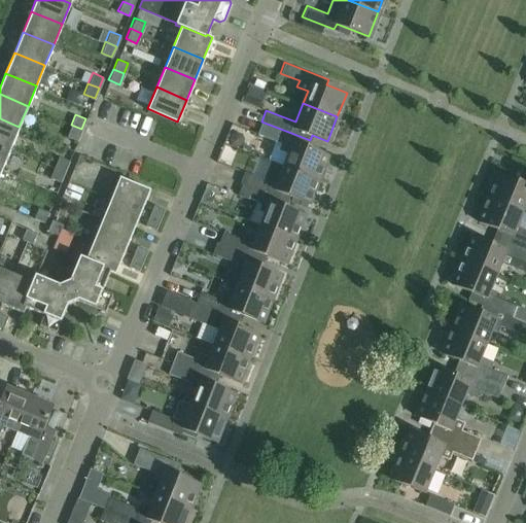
[(0,142),(10,147),(19,127),(0,118),(0,142)]
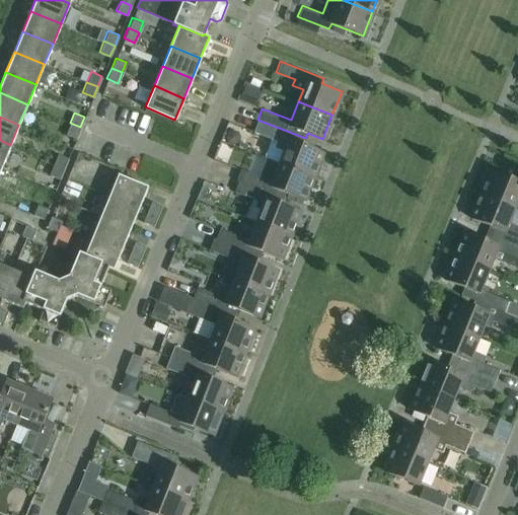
[(279,161),(312,175),(322,151),(303,144),(305,138),(257,120),(253,130),(286,143),(279,161)]
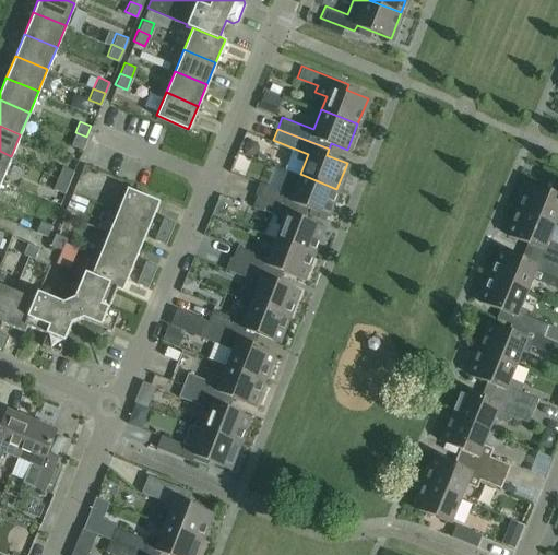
[(71,143),(82,148),(86,137),(75,132),(71,143)]
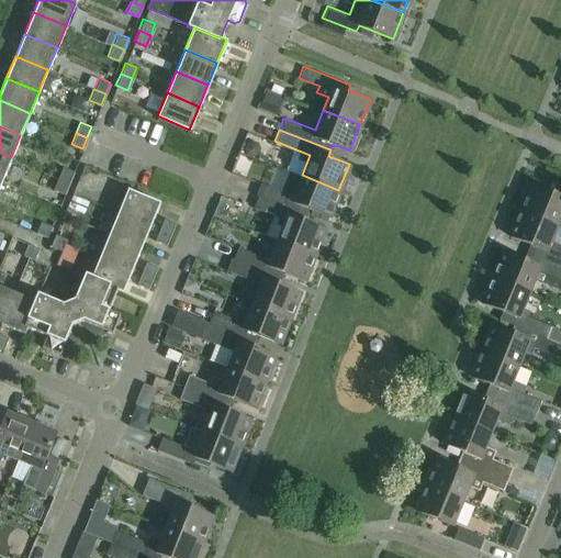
[(250,138),(245,141),(243,147),(246,153),(251,155),(257,153),(259,146),(257,141),(250,138)]
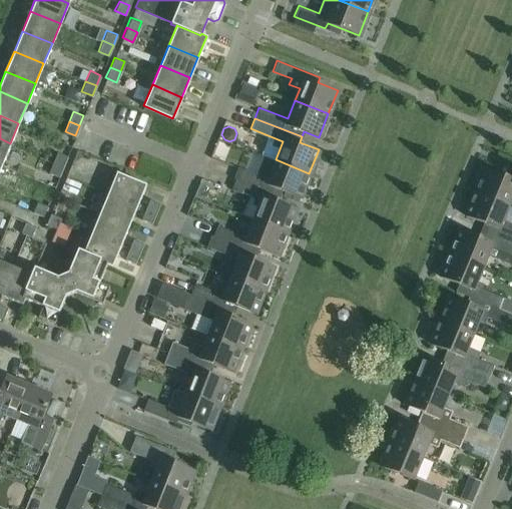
[(0,162),(2,163),(10,143),(0,138),(0,162)]
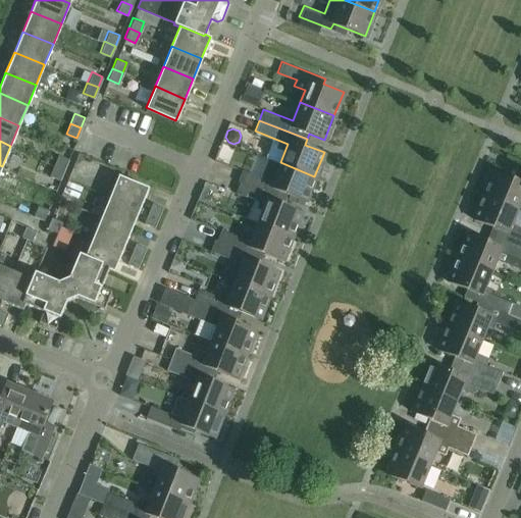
[(58,153),(53,164),(64,168),(68,158),(58,153)]
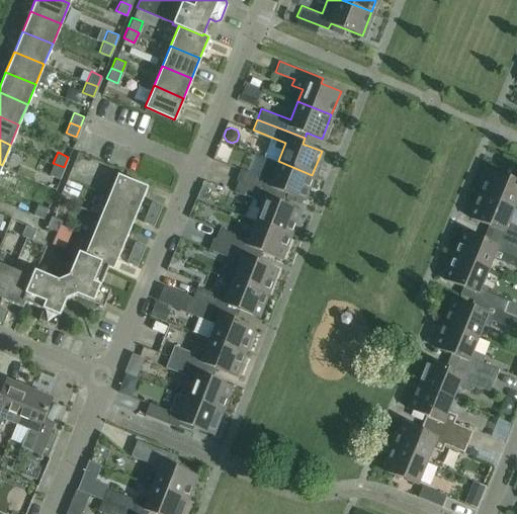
[(238,179),(282,196),(284,191),(303,198),(312,175),(278,161),(263,156),(256,174),(240,167),(235,178),(238,179)]
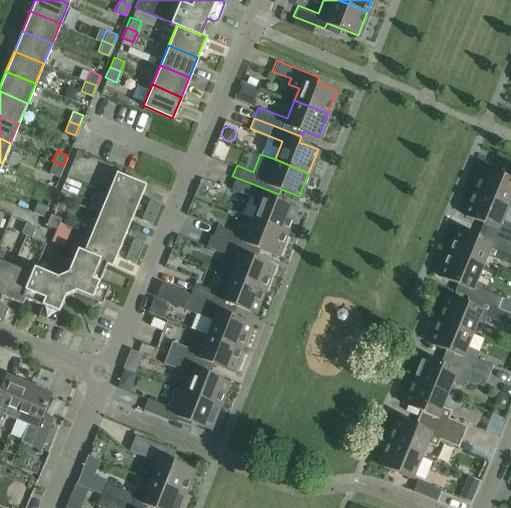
[(52,161),(48,171),(58,175),(63,165),(52,161)]
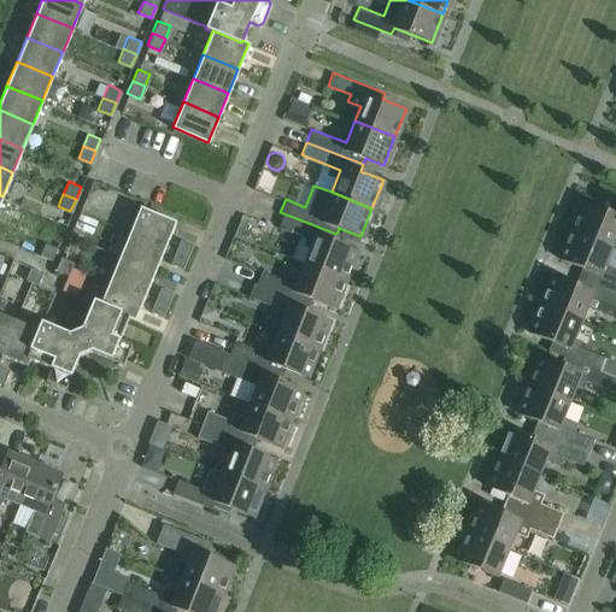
[(570,229),(610,246),(615,231),(615,205),(597,198),(593,206),(582,201),(570,229)]
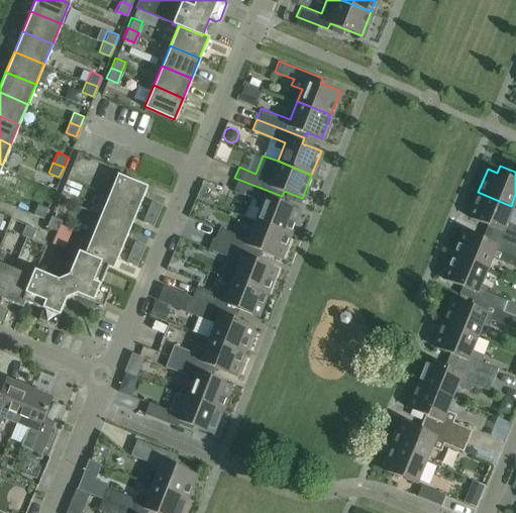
[(108,194),(137,206),(146,185),(117,173),(108,194)]
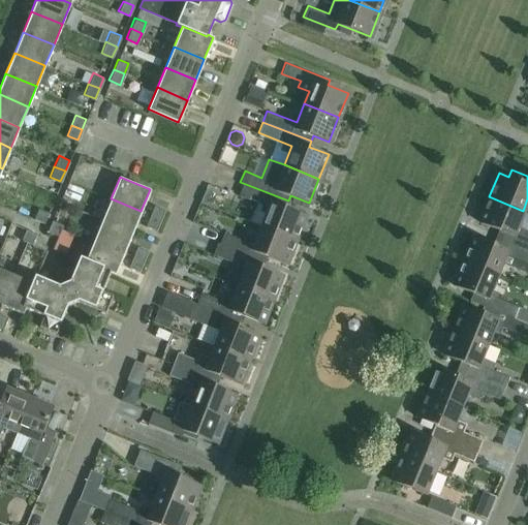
[(260,224),(296,238),(305,214),(285,207),(288,201),(243,183),(238,194),(268,206),(260,224)]
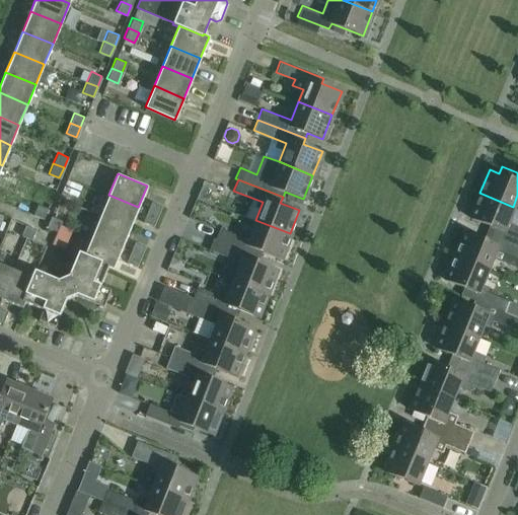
[(513,207),(479,193),(469,216),(494,226),(491,233),(517,244),(517,225),(507,221),(513,207)]
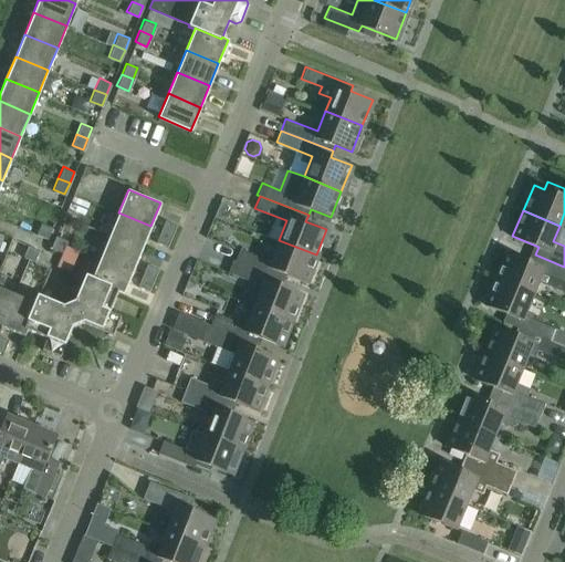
[(110,235),(142,248),(150,226),(118,212),(110,235)]
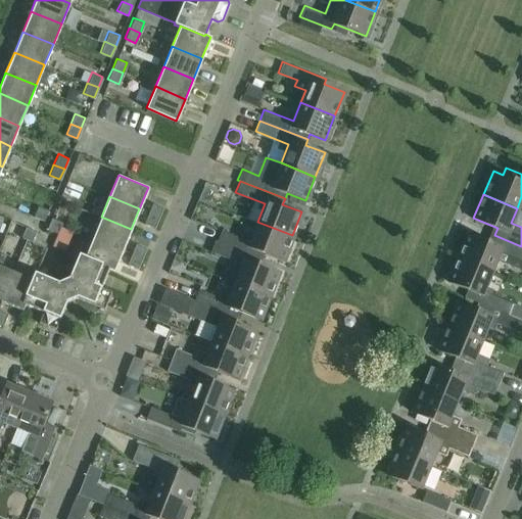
[(152,201),(148,211),(158,217),(162,206),(152,201)]
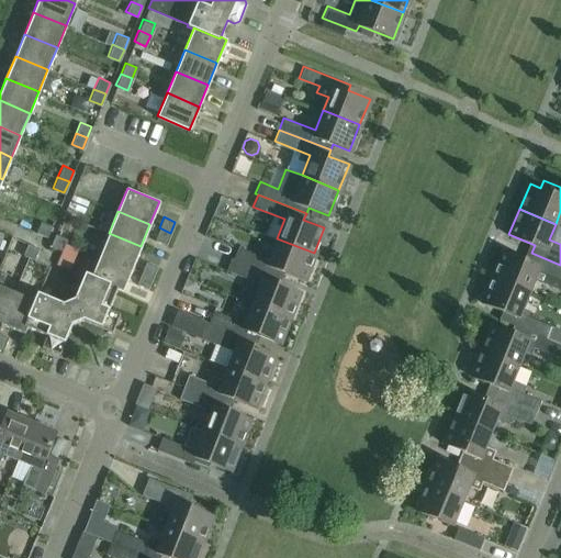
[(34,232),(44,235),(48,224),(37,221),(34,232)]
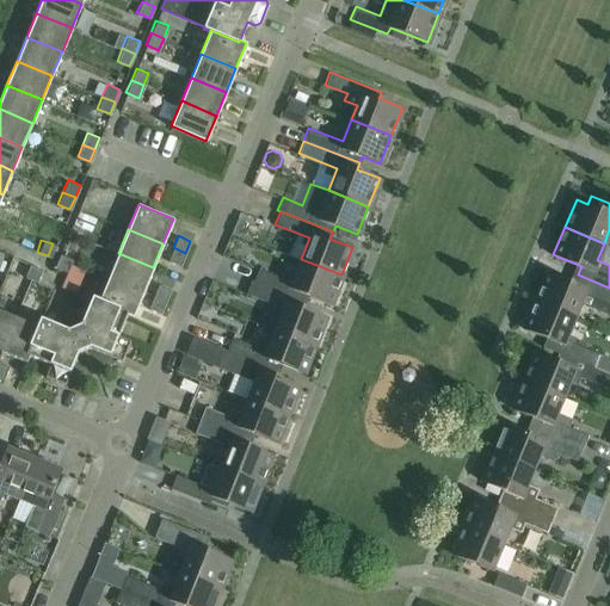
[(185,253),(173,247),(167,260),(180,265),(185,253)]
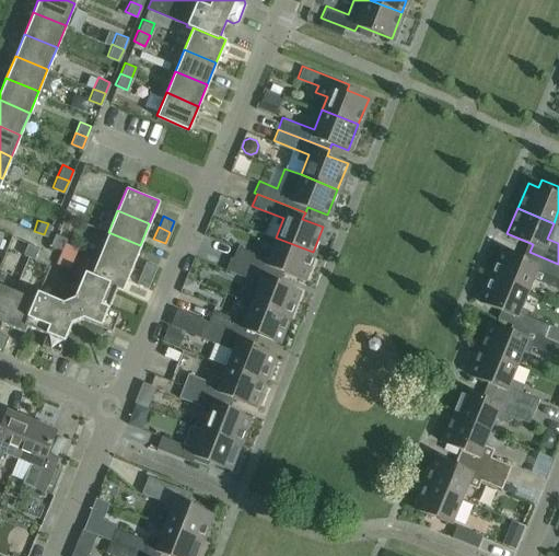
[(66,236),(55,232),(50,243),(61,248),(66,236)]
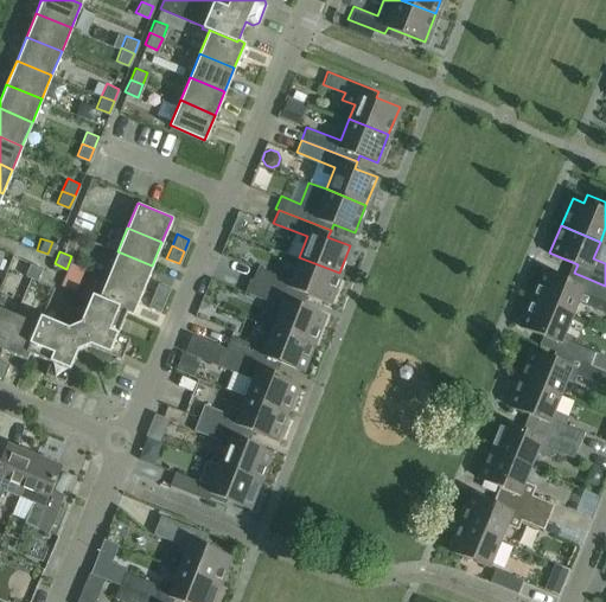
[(152,266),(117,251),(108,275),(142,289),(152,266)]
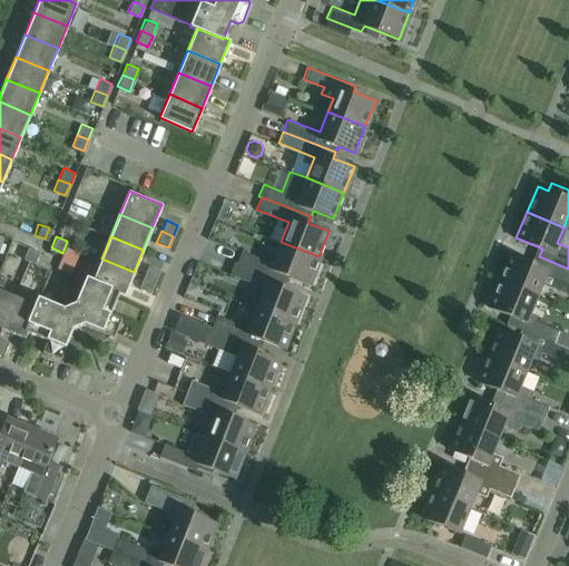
[(236,262),(285,281),(287,274),(308,283),(319,256),(281,242),(273,262),(241,250),(236,262)]
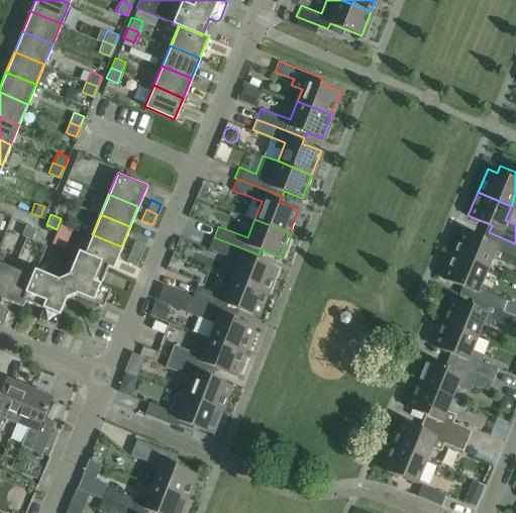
[(35,226),(25,222),(20,232),(31,237),(35,226)]
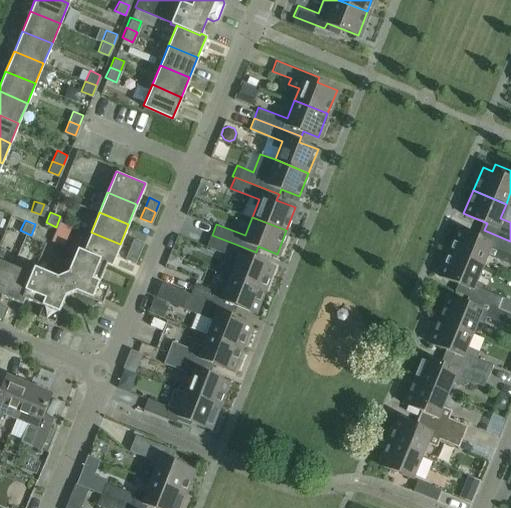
[(510,241),(484,230),(480,237),(457,228),(448,251),(481,265),(489,245),(510,253),(510,241)]
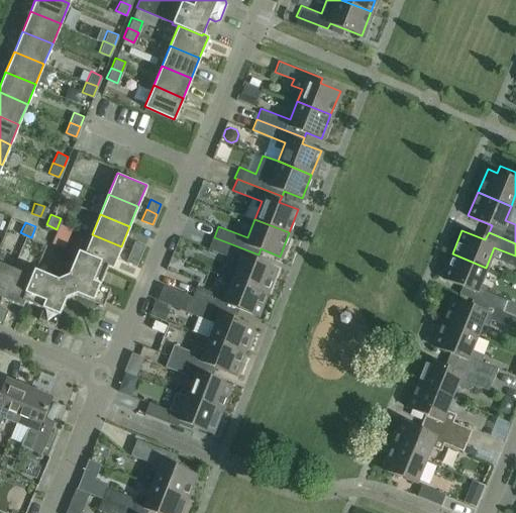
[(121,246),(92,234),(84,253),(83,254),(107,265),(107,266),(112,268),(121,246)]
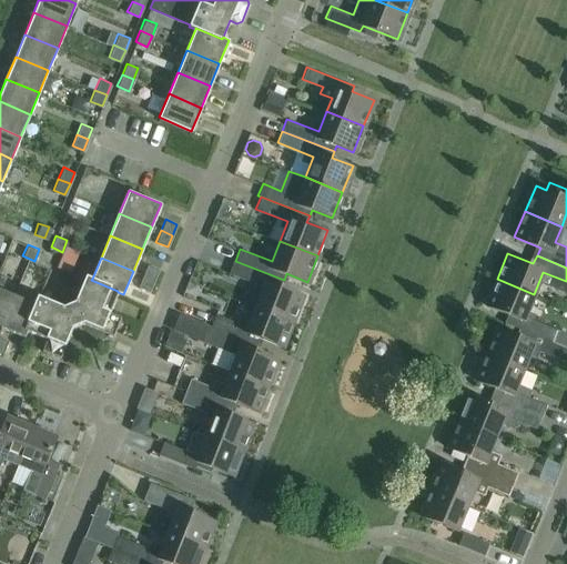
[(255,305),(292,320),(302,294),(282,286),(284,280),(235,261),(233,260),(229,272),(263,285),(255,305)]
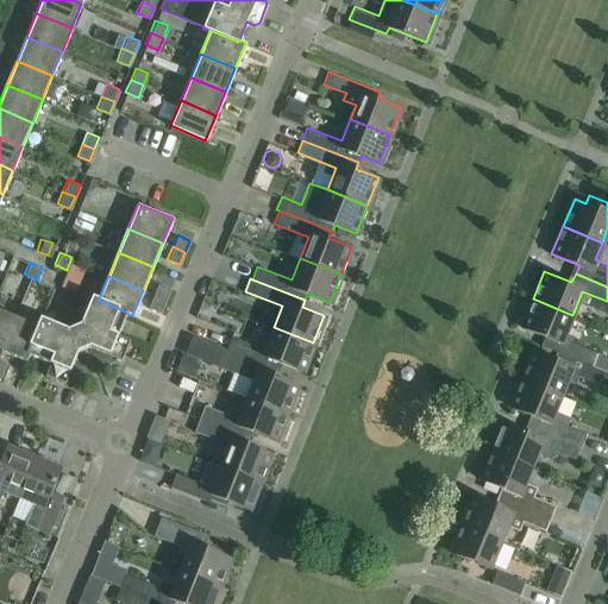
[(157,282),(152,294),(164,300),(170,287),(157,282)]
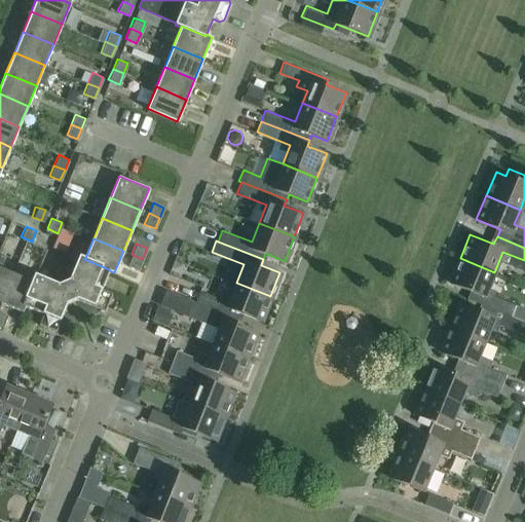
[(138,269),(142,259),(132,254),(127,264),(138,269)]
